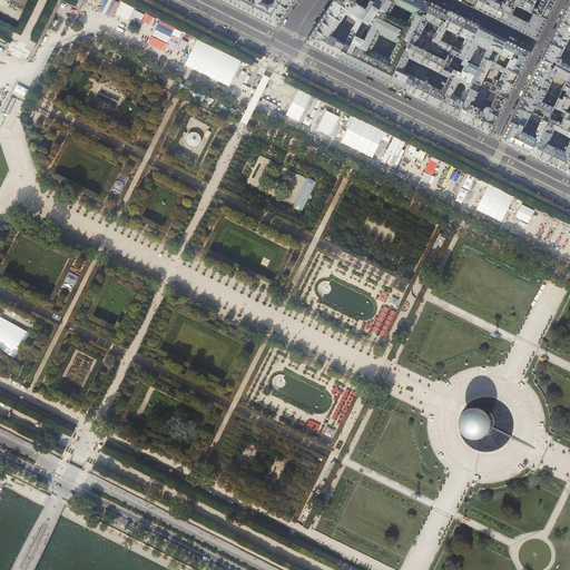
[(218,0),(234,8),(249,16),(253,9),(257,0),(291,0),(294,2),(295,0),(218,0)]
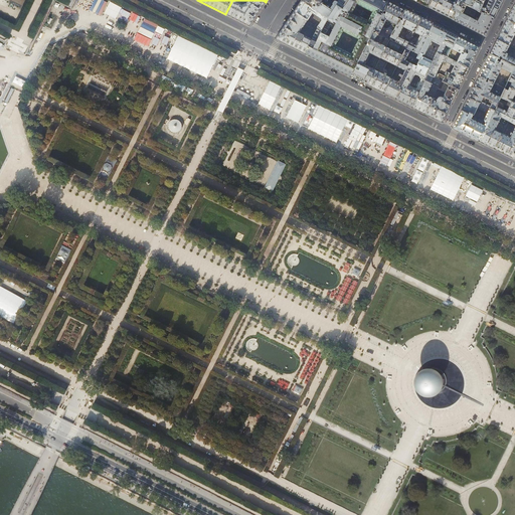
[(234,18),(249,26),(258,15),(266,2),(263,0),(232,0),(228,8),(225,14),(234,18)]
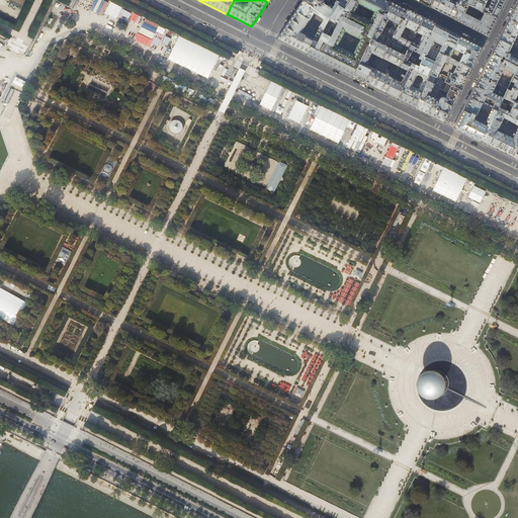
[(303,0),(303,2),(295,11),(324,30),(330,18),(303,0)]
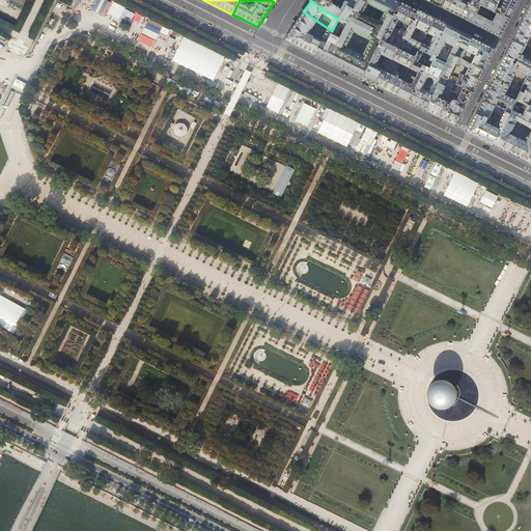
[(310,0),(338,19),(344,21),(355,5),(346,0),(310,0)]
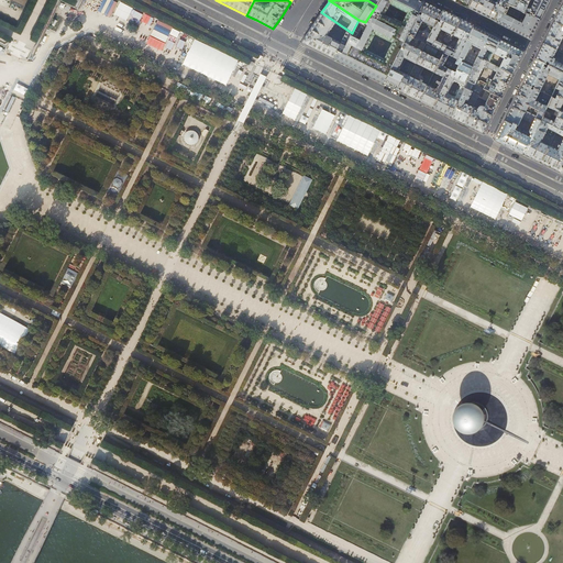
[(361,73),(384,84),(408,34),(424,1),(422,0),(379,0),(376,6),(365,22),(368,24),(361,40),(351,35),(342,53),(338,51),(334,59),(343,64),(361,73)]
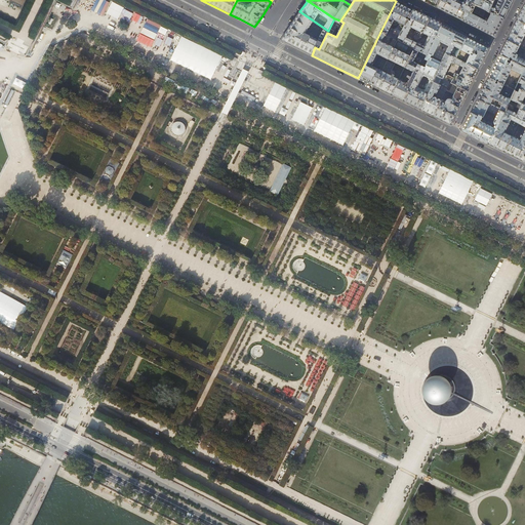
[(454,16),(460,19),(470,0),(463,0),(463,2),(461,2),(458,1),(457,0),(439,0),(436,7),(448,13),(454,16)]
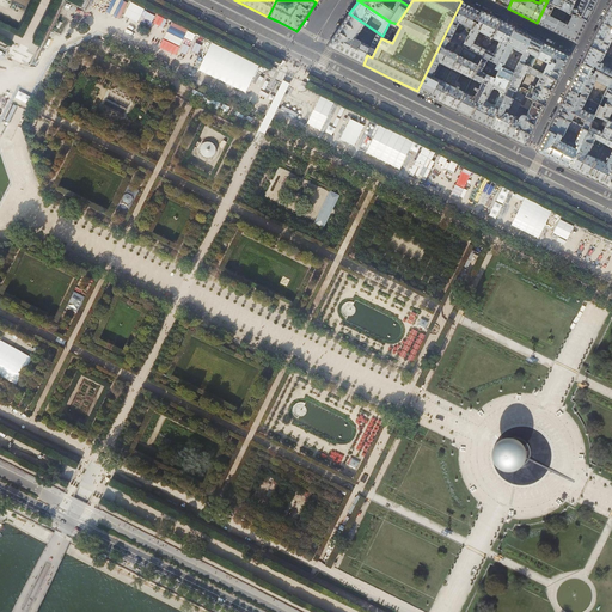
[(545,26),(554,31),(563,12),(569,14),(570,13),(576,0),(548,0),(537,23),(545,26)]
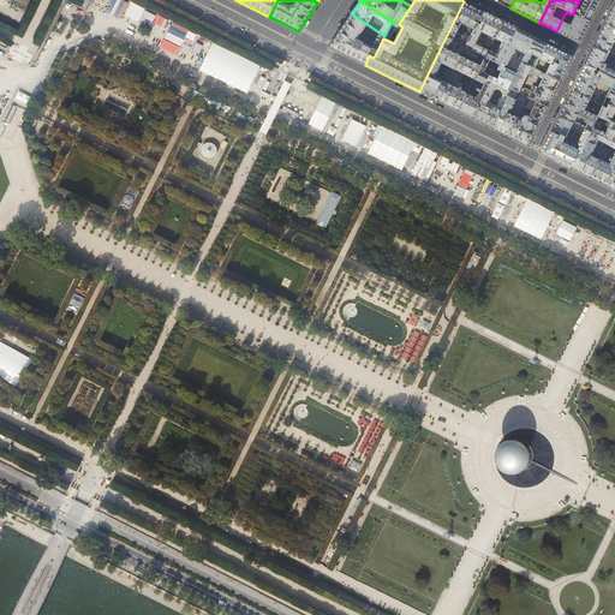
[(446,37),(466,47),(484,11),(475,7),(464,1),(446,37)]
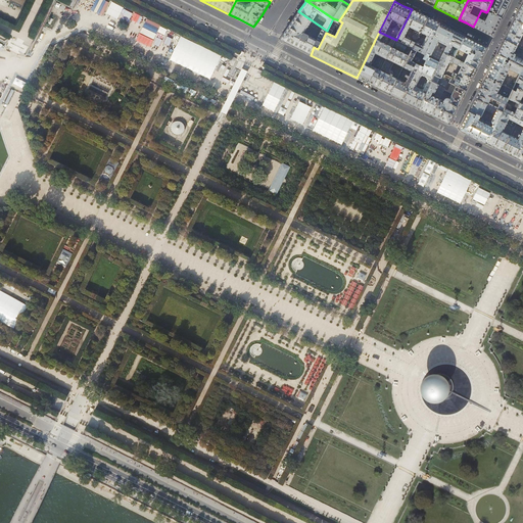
[(419,13),(412,9),(396,40),(398,41),(400,39),(402,40),(401,41),(400,40),(399,42),(413,48),(416,42),(405,37),(410,27),(415,29),(414,31),(414,33),(419,35),(420,35),(428,17),(419,13)]
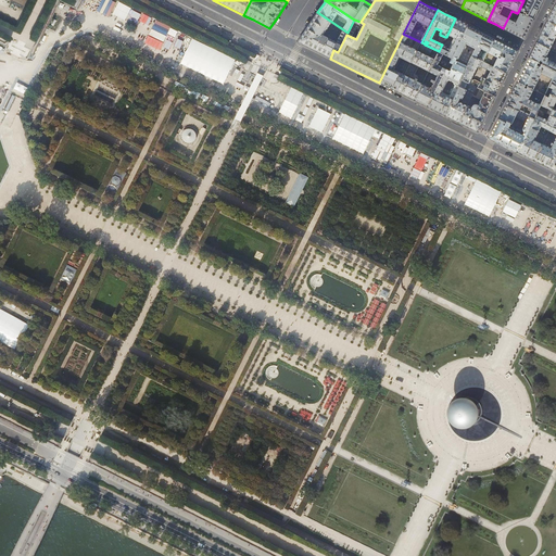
[(314,50),(330,59),(333,50),(338,52),(346,35),(356,39),(364,24),(361,22),(354,20),(348,33),(317,12),(306,29),(298,42),(314,50)]
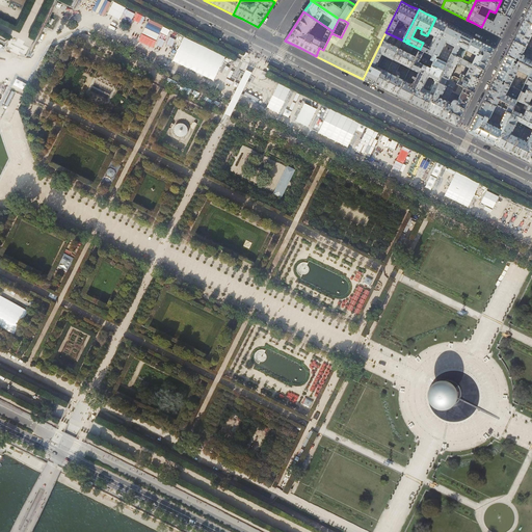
[(441,21),(435,18),(427,35),(428,36),(429,33),(435,36),(434,40),(433,40),(430,44),(431,45),(430,47),(427,46),(428,44),(424,42),(423,43),(420,49),(432,55),(433,55),(448,25),(441,21)]
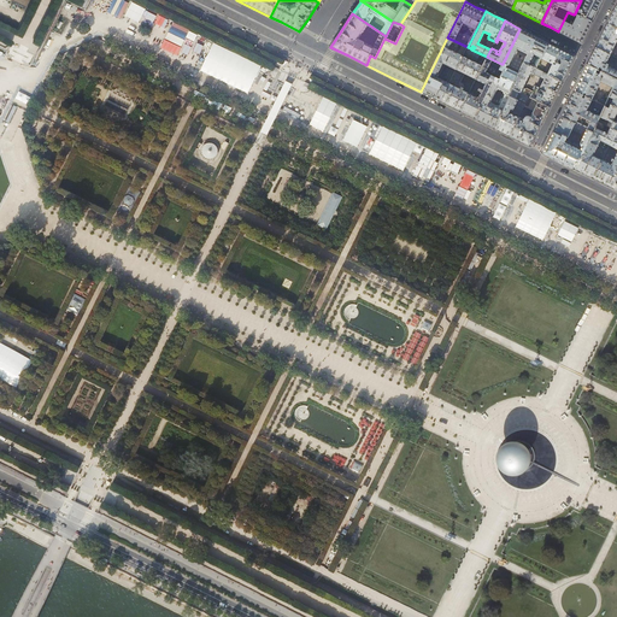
[(601,35),(595,47),(610,54),(616,40),(616,39),(616,28),(607,23),(601,35)]
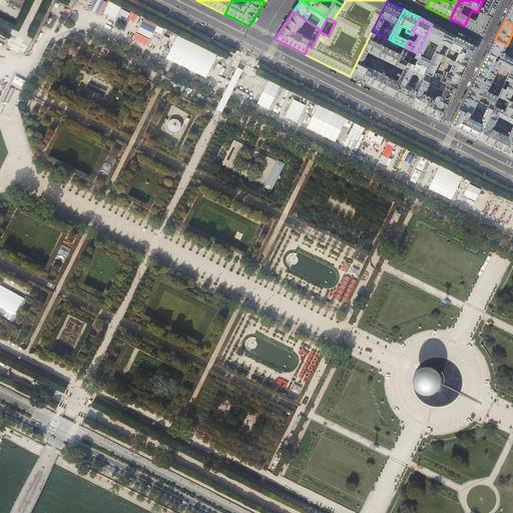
[(450,48),(456,36),(451,33),(439,27),(432,24),(418,53),(431,59),(435,52),(436,51),(446,56),(450,48)]
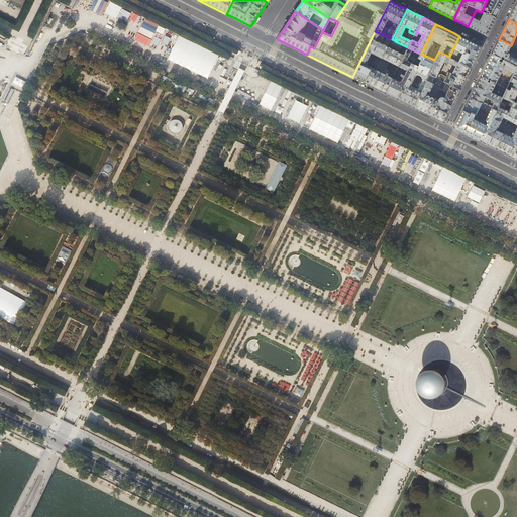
[(392,39),(375,31),(352,77),(359,81),(369,85),(392,39)]
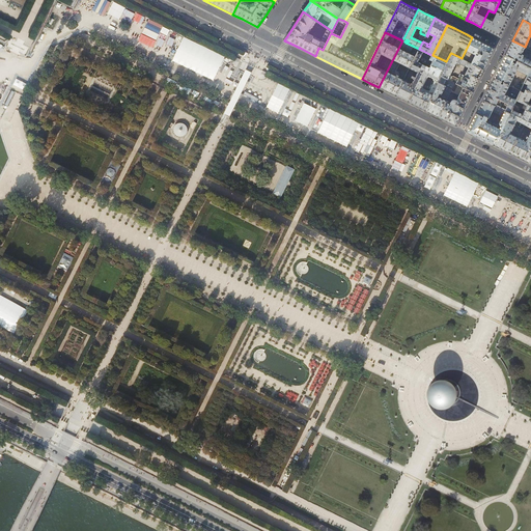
[(483,43),(472,37),(466,50),(476,55),(471,63),(483,71),(488,60),(495,49),(483,43)]
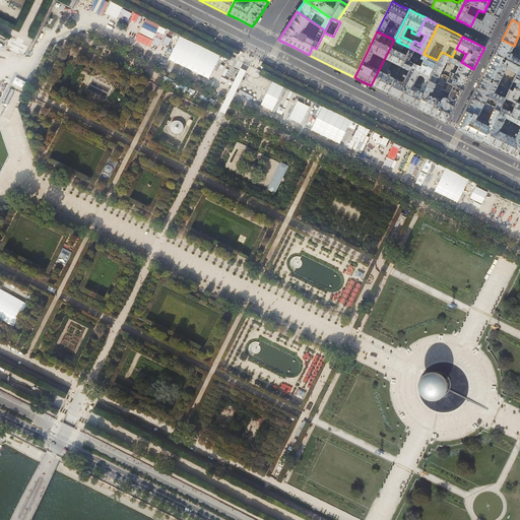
[(378,89),(387,93),(395,78),(391,76),(391,75),(390,74),(391,73),(390,70),(388,69),(392,62),(401,66),(410,48),(397,42),(396,41),(394,40),(371,85),(378,89)]
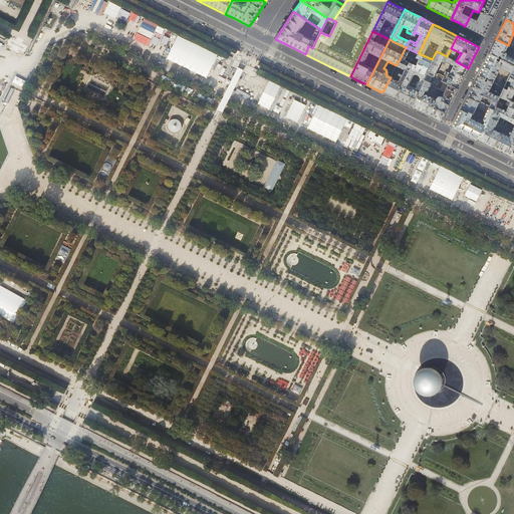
[(493,46),(489,54),(498,58),(499,56),(502,58),(501,60),(513,66),(513,65),(513,53),(512,58),(506,55),(507,54),(506,53),(505,52),(508,45),(496,39),(493,46)]
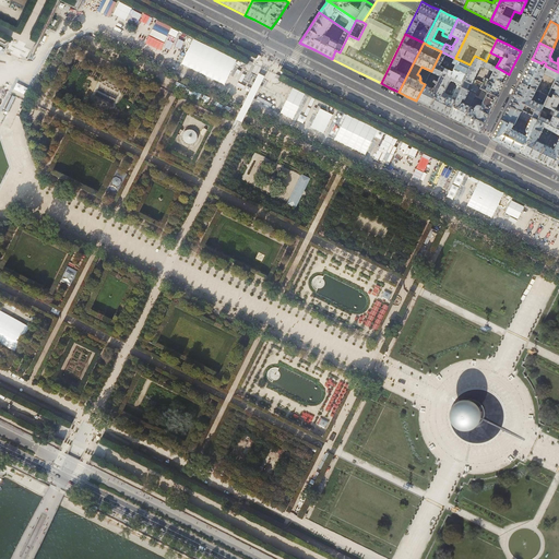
[(423,105),(430,108),(454,58),(441,51),(431,71),(436,73),(435,76),(430,74),(425,84),(416,100),(423,105)]
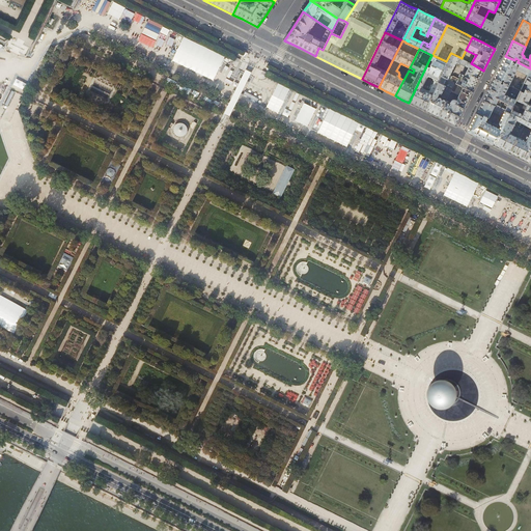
[(446,61),(440,76),(473,91),(477,83),(483,71),(471,63),(462,58),(451,53),(450,54),(446,61)]
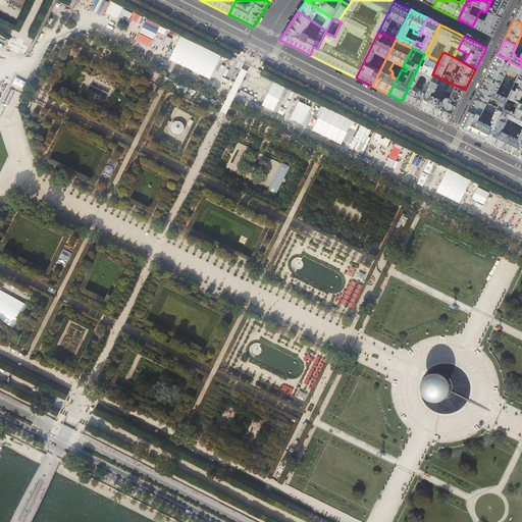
[(438,60),(425,54),(424,54),(402,101),(410,105),(418,109),(432,82),(430,80),(432,74),(438,60)]
